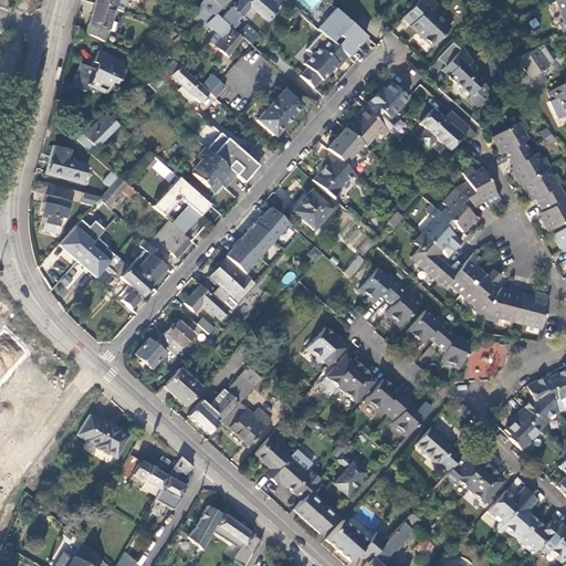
[(93,0),(93,3),(112,9),(122,12),(125,0),(93,0)]
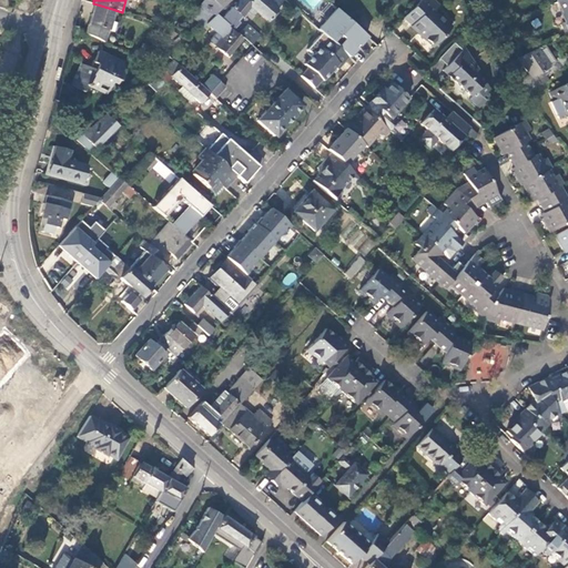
[(215,14),(221,9),(213,0),(203,11),(214,16),(215,14)]
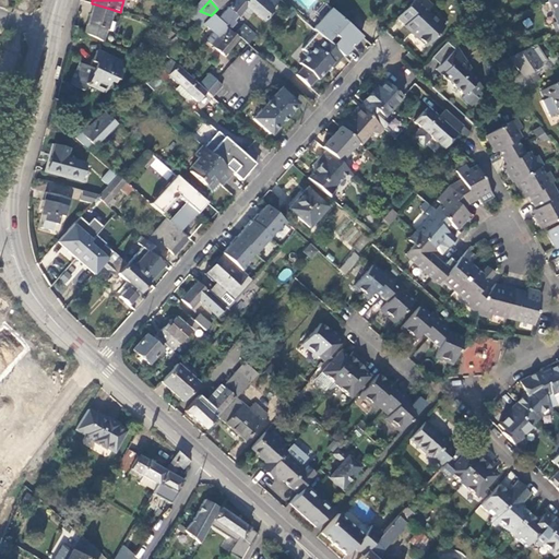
[(227,6),(216,18),(224,24),(228,27),(234,22),(232,20),(242,9),(247,12),(249,9),(262,21),(272,10),(268,6),(272,1),(270,0),(234,0),(228,7),(227,6)]
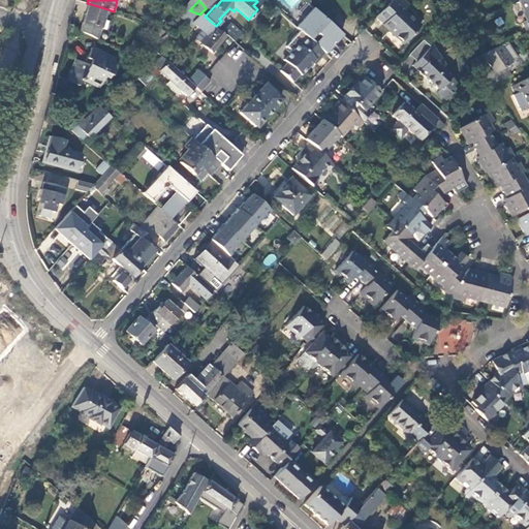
[(313,8),(325,21),(332,14),(315,0),(309,0),(307,3),(313,8)]
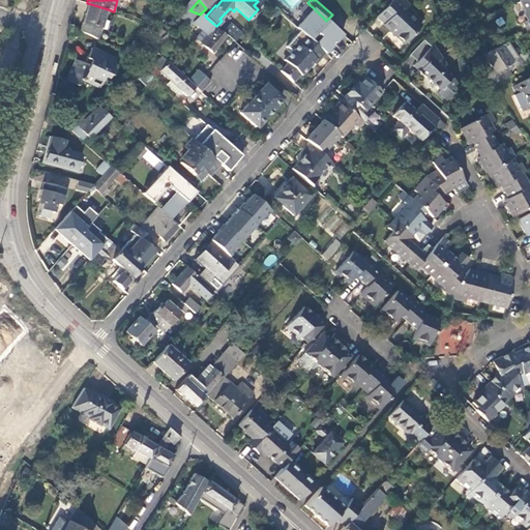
[(331,0),(316,0),(332,15),(340,6),(331,0)]
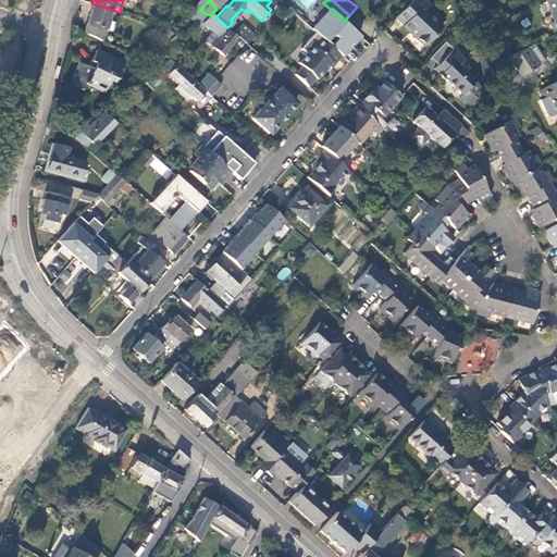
[(429,5),(422,0),(410,0),(408,2),(396,16),(404,24),(403,25),(424,46),(442,27),(424,10),(429,5)]
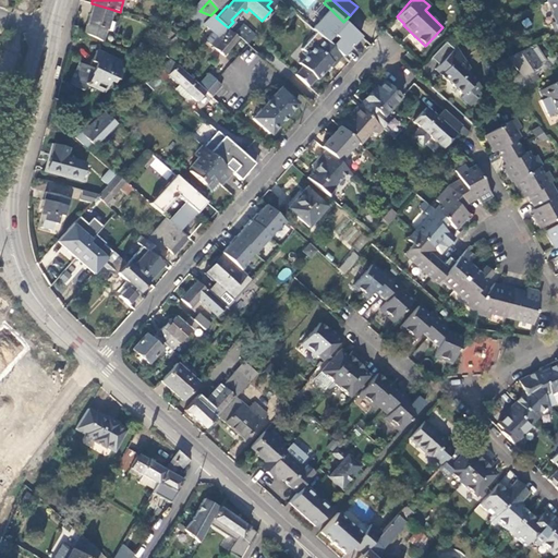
[(465,0),(456,0),(463,10),(470,7),(465,0)]
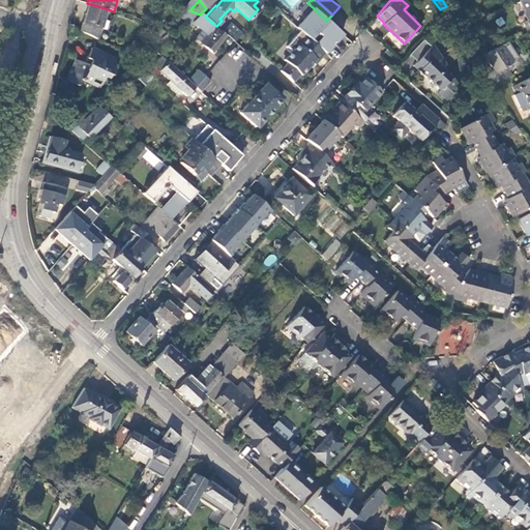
[(529,0),(523,0),(521,1),(525,11),(525,13),(528,20),(527,21),(529,27),(529,0)]
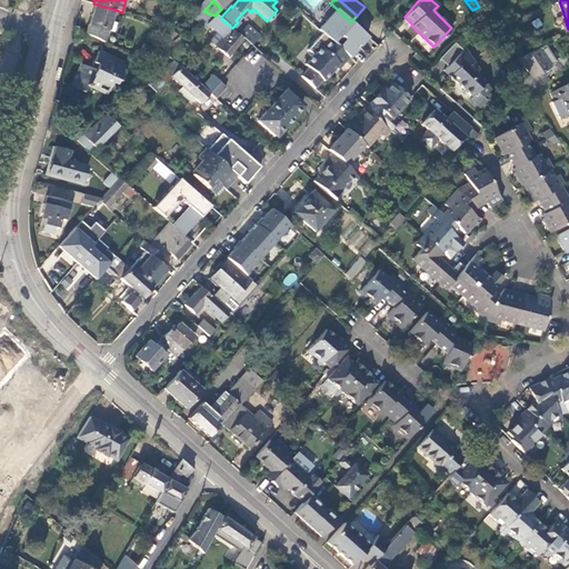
[(93,3),(83,33),(102,41),(112,9),(93,3)]
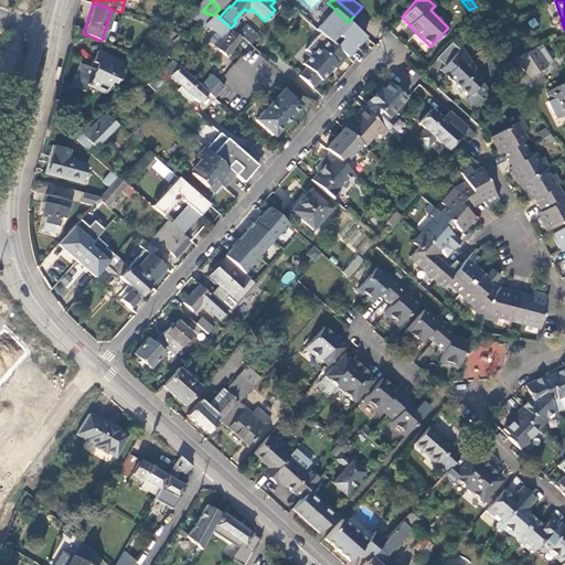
[(213,16),(202,11),(195,9),(192,19),(201,27),(202,24),(213,16)]
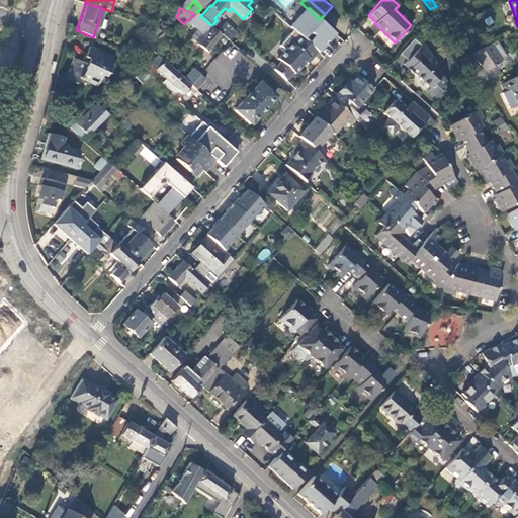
[(324,46),(322,44),(324,41),(326,42),(334,34),(319,20),(307,8),(289,27),(292,30),(303,39),(317,53),(324,46)]
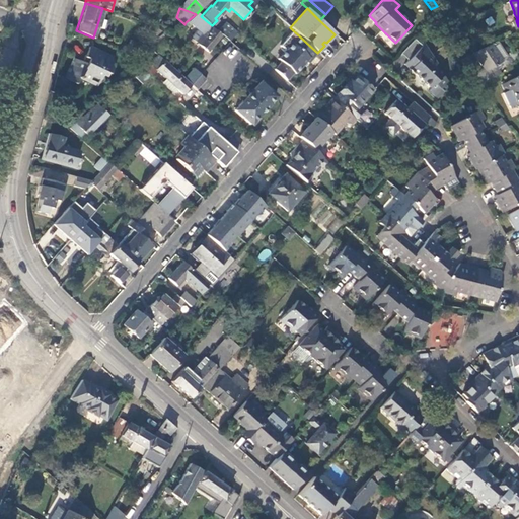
[(201,16),(197,13),(196,14),(186,22),(199,34),(192,44),(197,48),(198,46),(206,53),(219,35),(206,25),(208,22),(201,16)]
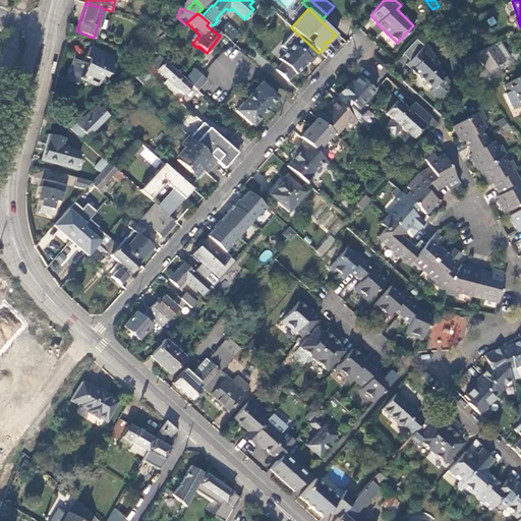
[(231,42),(237,36),(226,25),(219,32),(231,42)]
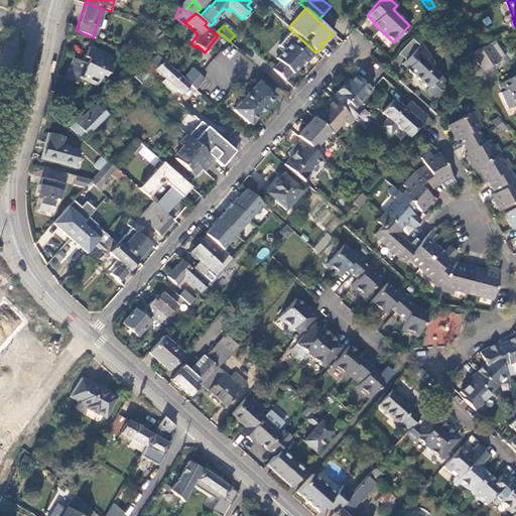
[(291,30),(278,45),(283,50),(276,59),(279,62),(273,70),(285,81),(292,74),(293,75),(301,66),(303,68),(315,52),(301,39),(291,30)]
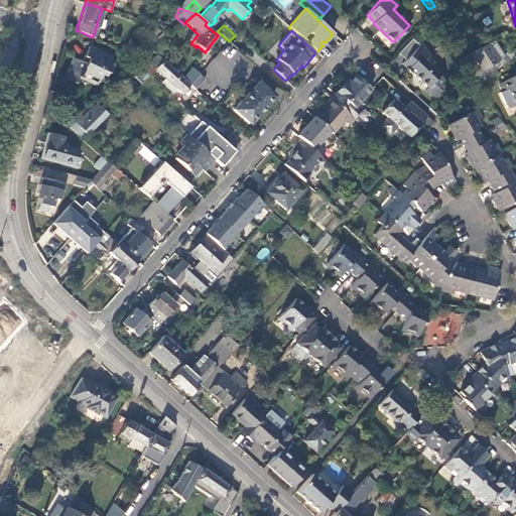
[(156,46),(165,38),(161,33),(151,41),(147,50),(151,51),(152,51),(156,46)]
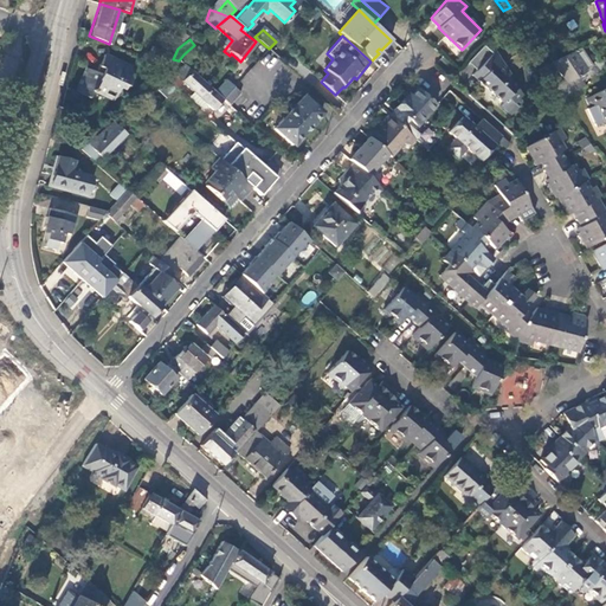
[(492,56),(484,47),(468,64),(476,72),(472,77),(479,83),(481,83),(503,104),(508,100),(514,107),(522,97),(516,91),(517,89),(508,79),(507,76),(494,53),(492,56)]
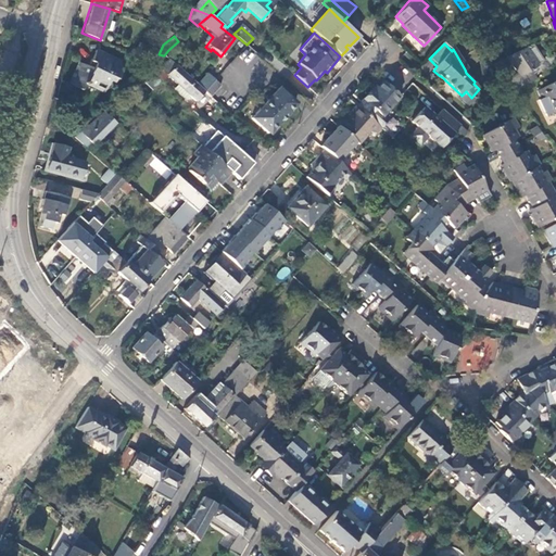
[(544,62),(532,43),(525,48),(536,65),(536,66),(544,62)]
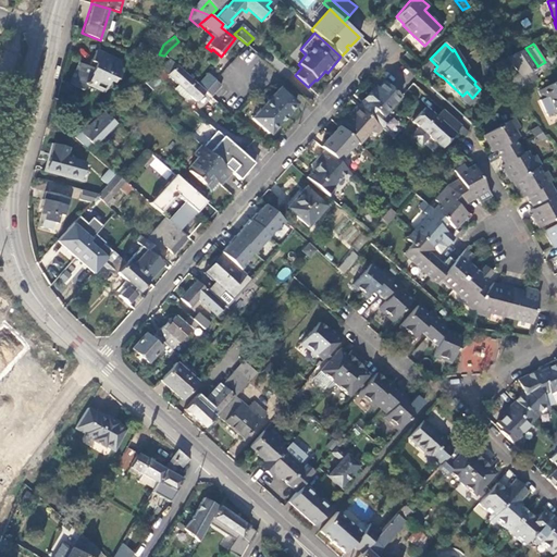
[(537,65),(525,48),(507,57),(518,74),(505,82),(511,91),(528,84),(524,78),(536,71),(534,67),(537,65)]
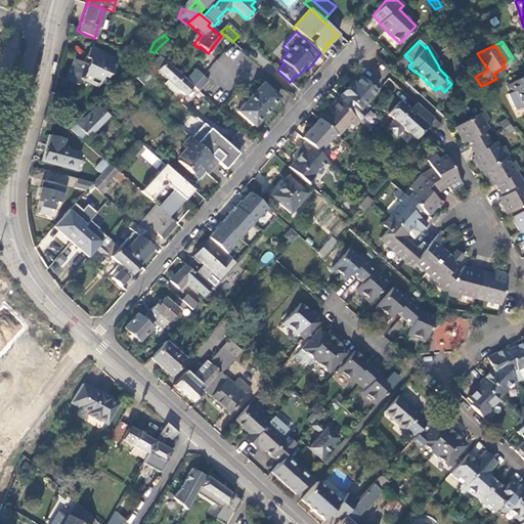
[(82,80),(96,86),(97,85),(98,84),(98,82),(101,75),(107,78),(112,70),(110,64),(113,58),(89,47),(81,62),(74,59),(63,80),(76,85),(78,82),(82,80)]
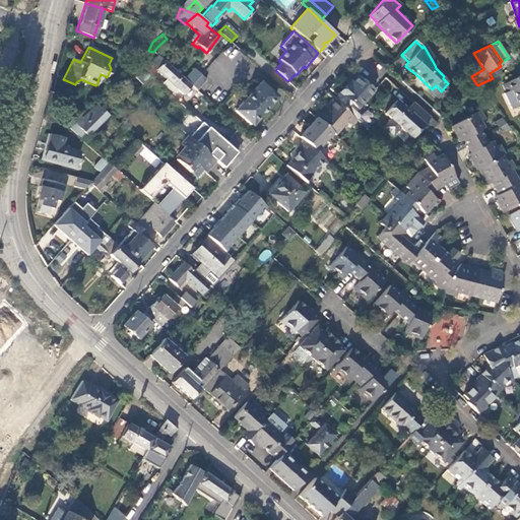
[(185,79),(157,56),(149,65),(155,70),(166,80),(177,90),(183,95),(192,85),(185,79)]
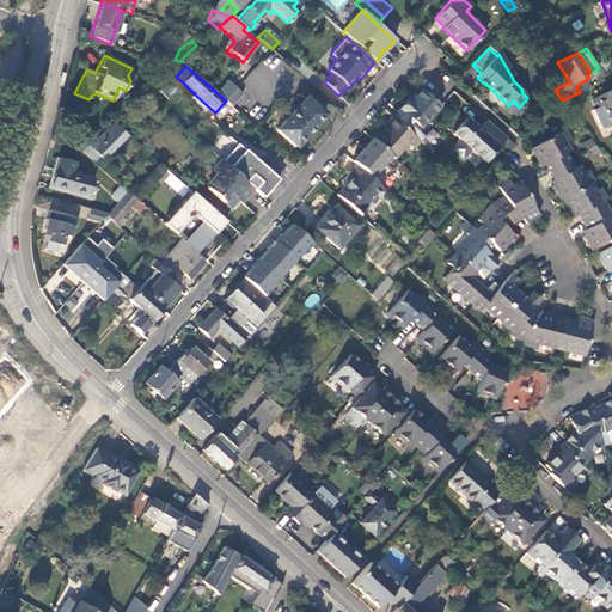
[(151,86),(167,72),(159,68),(146,80),(151,86)]
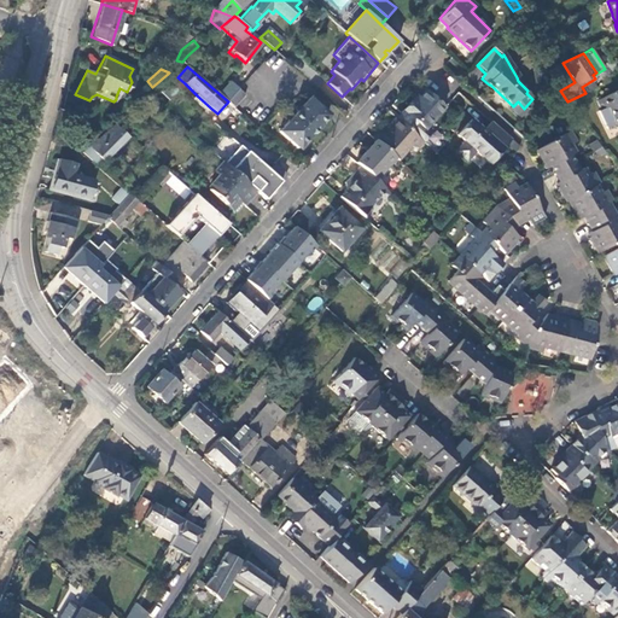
[(173,73),(167,80),(179,91),(185,83),(178,77),(173,73)]
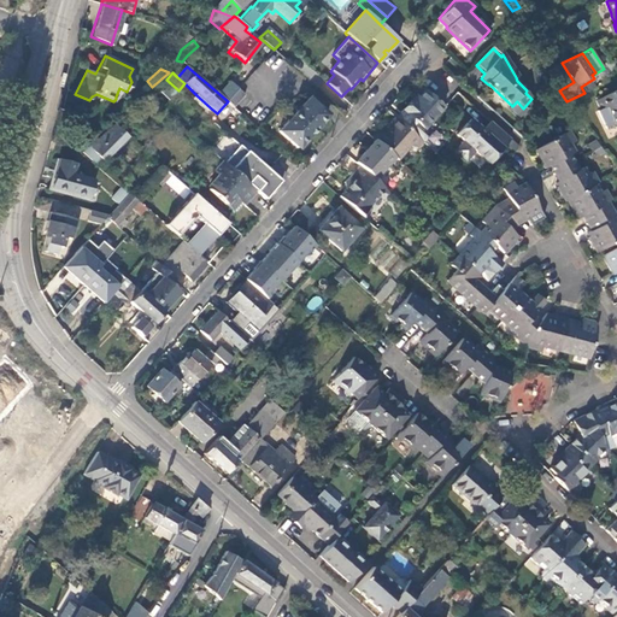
[(166,80),(158,87),(174,101),(181,93),(178,90),(166,80)]
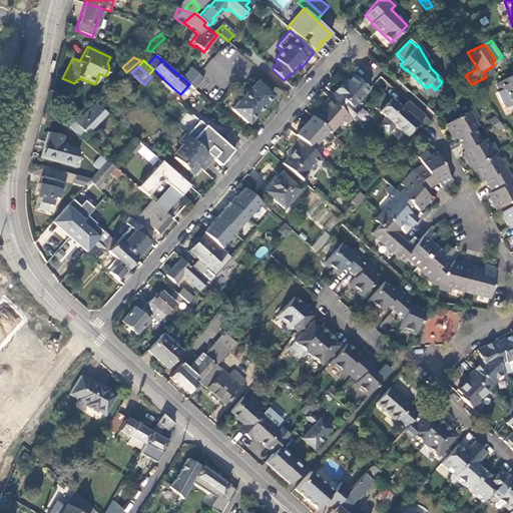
[(191,67),(182,78),(189,84),(196,76),(198,74),(191,67)]
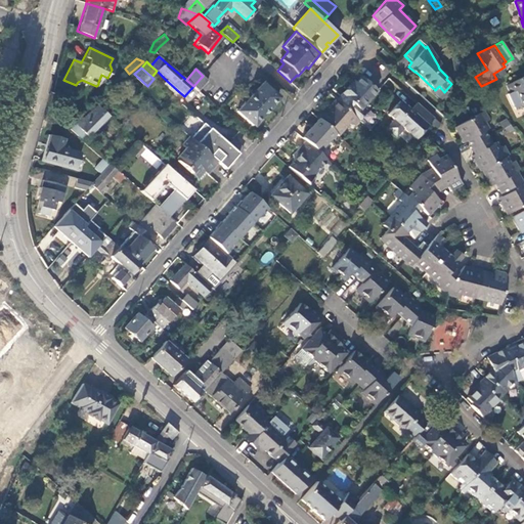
[(516,91),(518,97),(523,93),(523,77),(506,86),(509,93),(510,94),(516,91)]
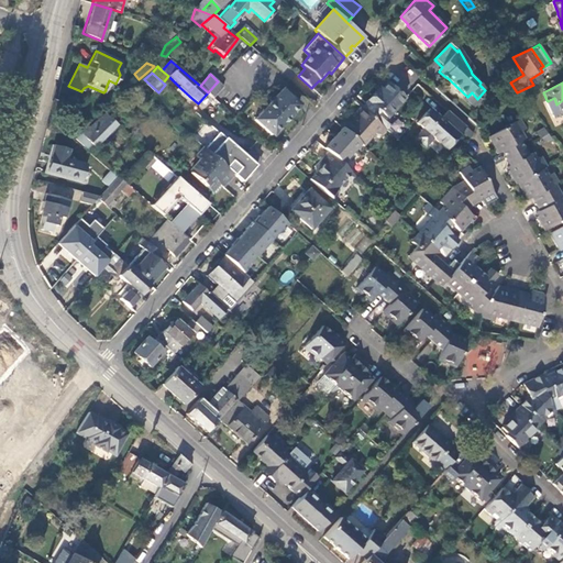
[(208,92),(214,99),(222,89),(216,84),(208,92)]
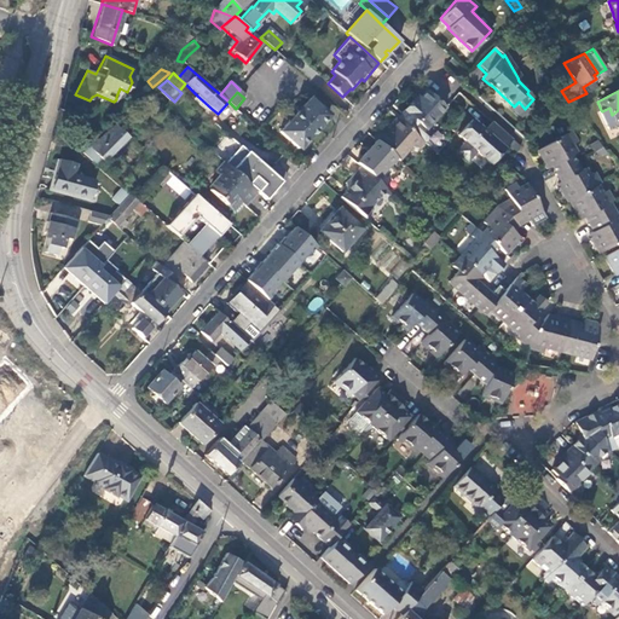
[(404,113),(398,120),(423,143),(429,136),(424,129),(443,109),(426,94),(415,105),(411,102),(403,111),(404,113)]
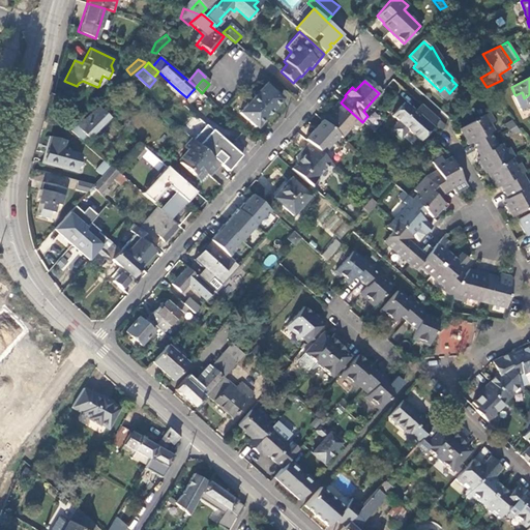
[(176,96),(180,92),(169,82),(166,86),(176,96)]
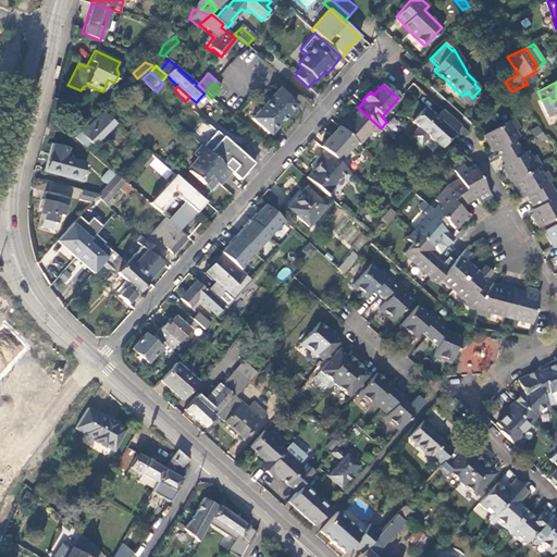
[(251,120),(268,135),(280,122),(281,124),(285,120),(285,115),(295,106),(277,90),(251,120)]
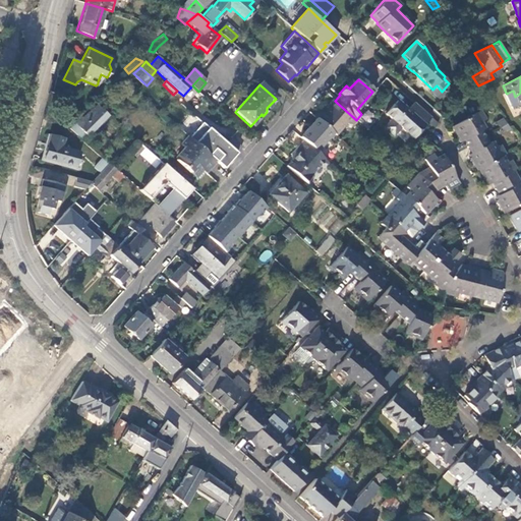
[(442,92),(437,85),(432,90),(430,92),(440,101),(446,95),(442,92)]
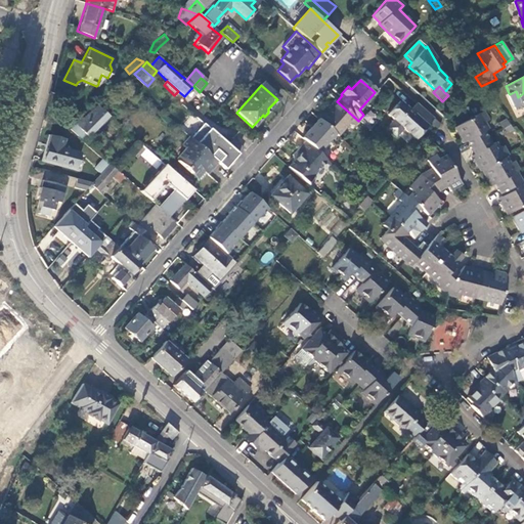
[(508,94),(515,110),(523,105),(518,97),(516,91),(510,94),(509,93),(508,94)]
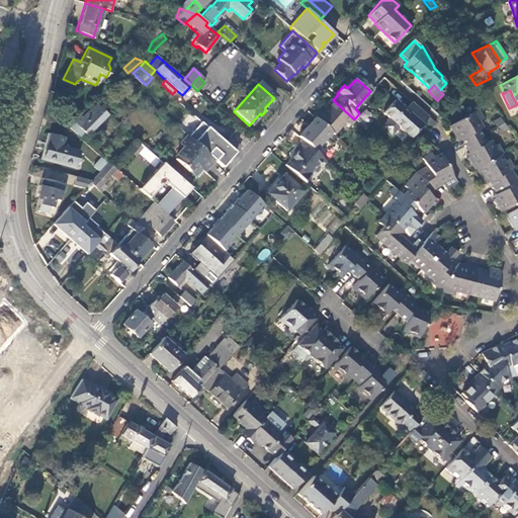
[(348,125),(353,119),(331,100),(323,108),(325,110),(321,114),(320,113),(314,119),(330,134),(334,137),(343,126),(348,125)]
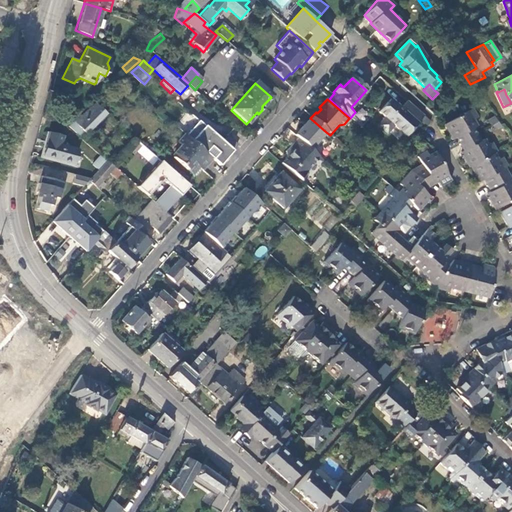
[(405,100),(399,107),(396,105),(394,108),(388,102),(379,112),(386,118),(378,126),(386,134),(394,125),(404,134),(421,115),(405,100)]
